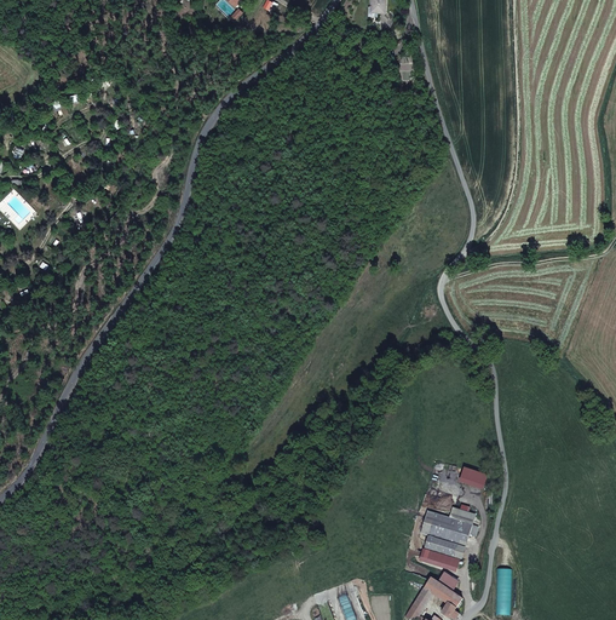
[(366,0),(366,16),(379,17),(380,0),(366,0)]
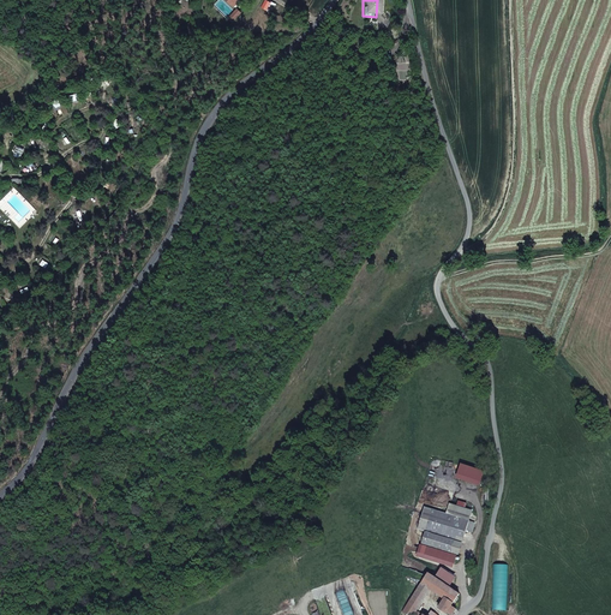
[(222,4),(214,13),(217,17),(227,7),(222,4)]
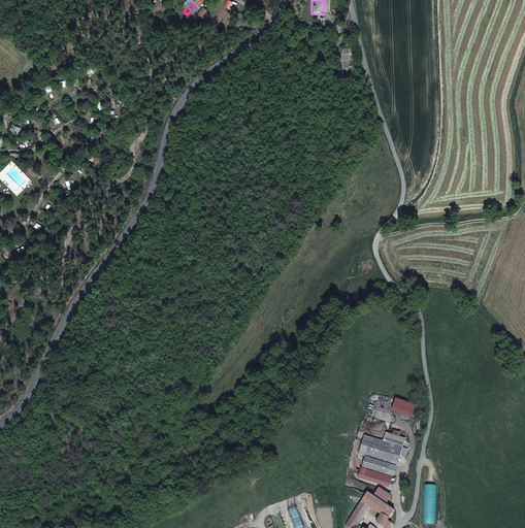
[(387,410),(406,417),(411,404),(392,397),(387,410)]
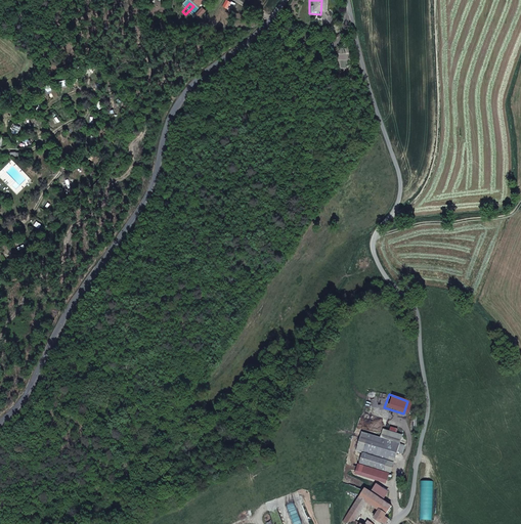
[(384,429),(380,437),(393,441),(400,443),(402,435),(384,429)]
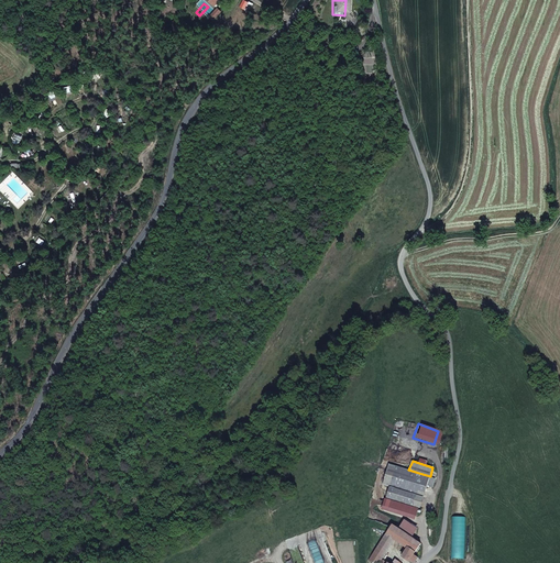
[(382,484),(390,486),(390,484),(396,465),(388,463),(382,484)]
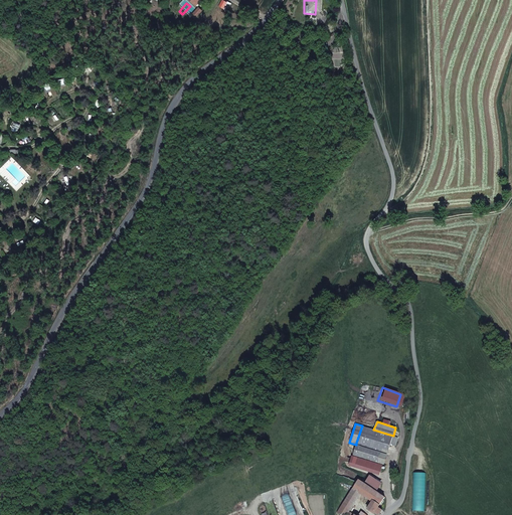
[(356,443),(381,451),(381,448),(386,434),(373,430),(362,425),(356,443)]
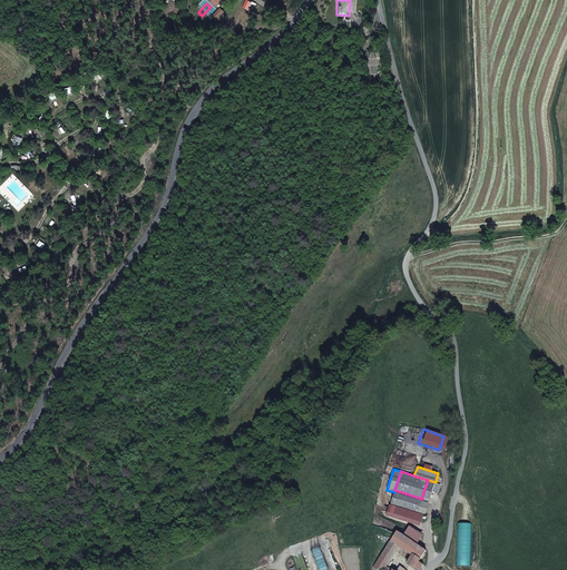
[(438,492),(441,484),(436,482),(428,480),(422,495),(430,498),(432,490),(438,492)]
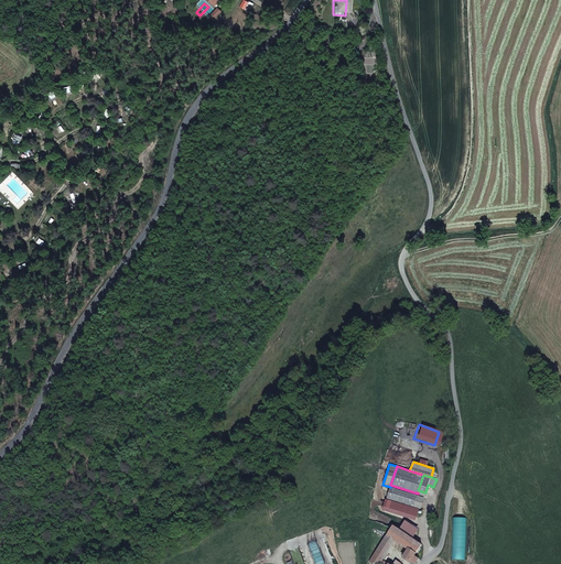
[(390,487),(387,497),(413,505),(418,494),(390,485),(390,487)]
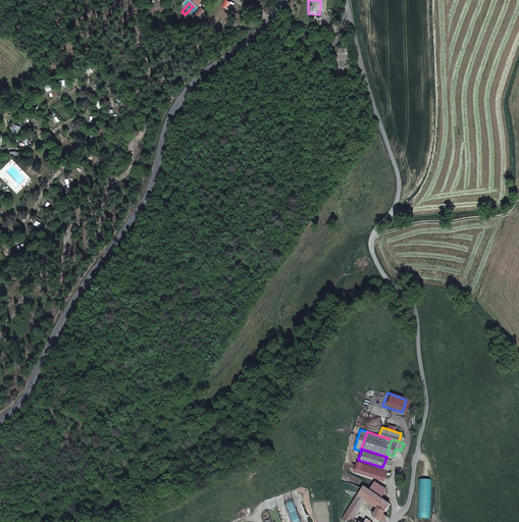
[(394,456),(386,454),(386,457),(382,467),(388,469),(394,456)]
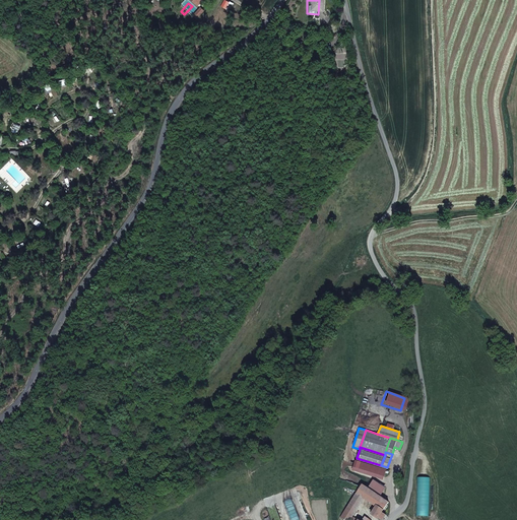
[(357,459),(353,466),(384,475),(386,468),(357,459)]
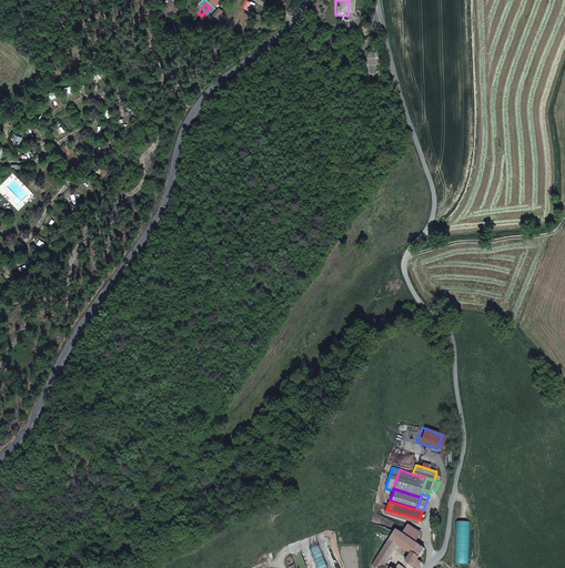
[(407,524),(402,534),(413,541),(420,531),(407,524)]
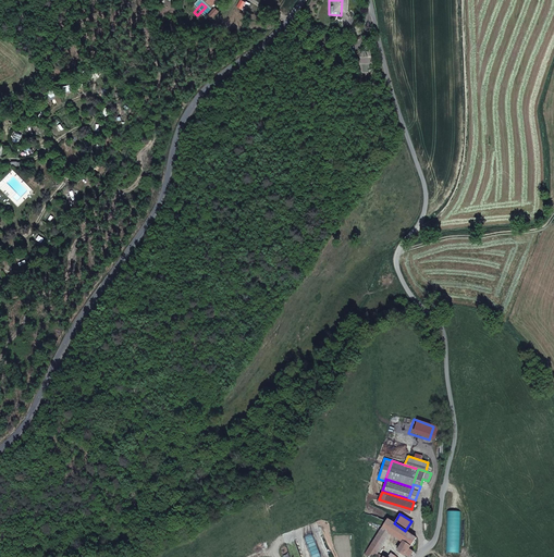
[(407,548),(415,537),(405,531),(394,523),(388,518),(382,525),(381,528),(389,533),(398,540),(397,542),(401,544),(396,551),(403,555),(404,553),(408,556),(411,552),(407,548)]
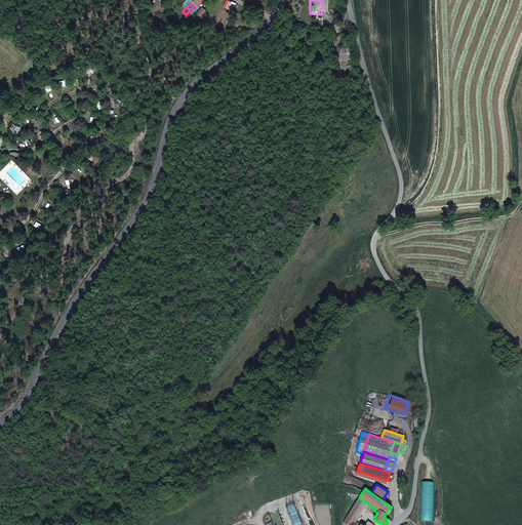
[(352,508),(351,509),(359,514),(366,502),(359,497),(352,508)]
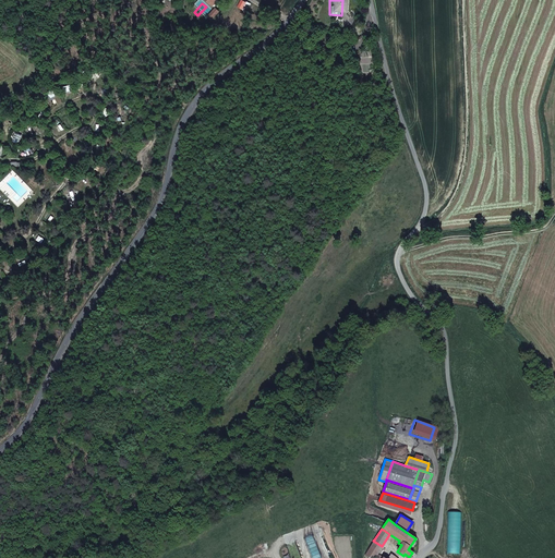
[(363,556),(368,557),(383,557),(384,557),(377,554),(382,546),(373,541),(363,556)]
